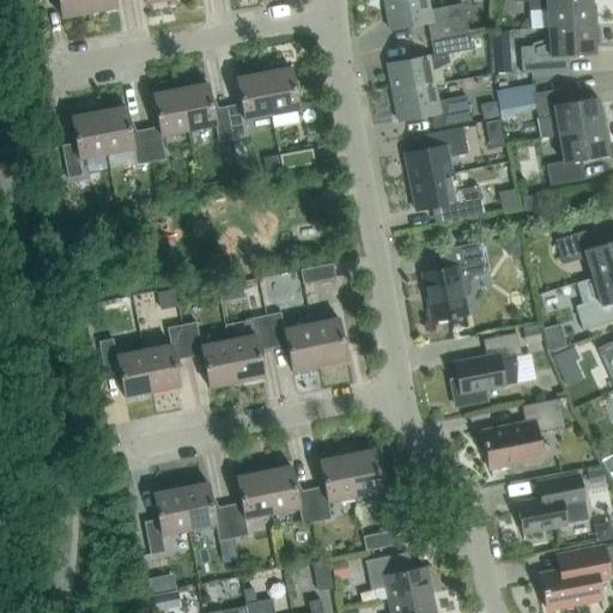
[(58,0),(61,19),(90,13),(86,0),(58,0)]
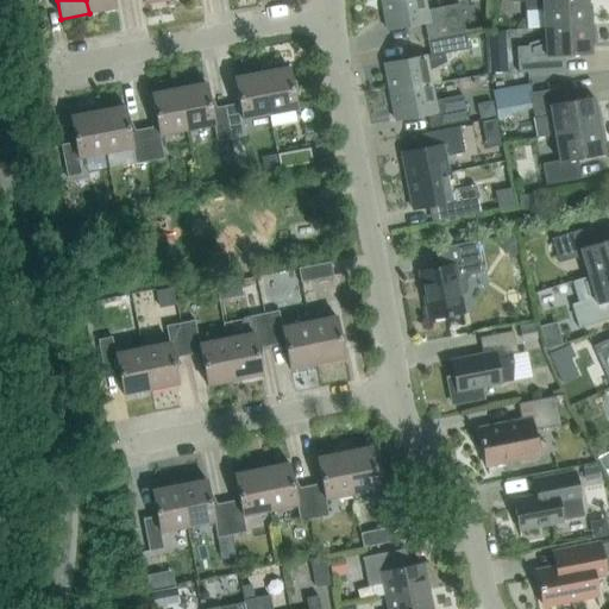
[(115,8),(113,0),(86,0),(89,13),(115,8)]
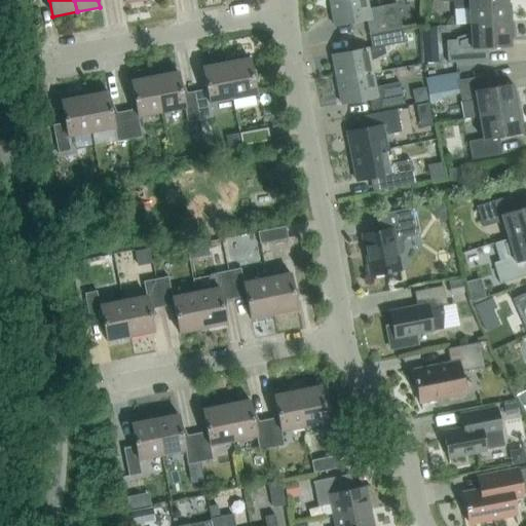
[(336,0),(329,1),(334,26),(366,20),(368,34),(402,27),(398,5),(369,10),(366,0),(336,0)]
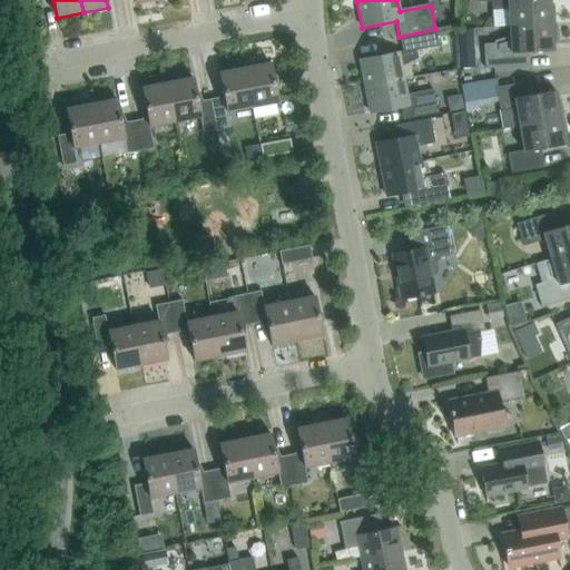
[(490,0),(491,0),(492,11),(493,27),(509,26),(551,23),(549,0),(480,0),(481,2),(482,2),(482,1),(490,0)]
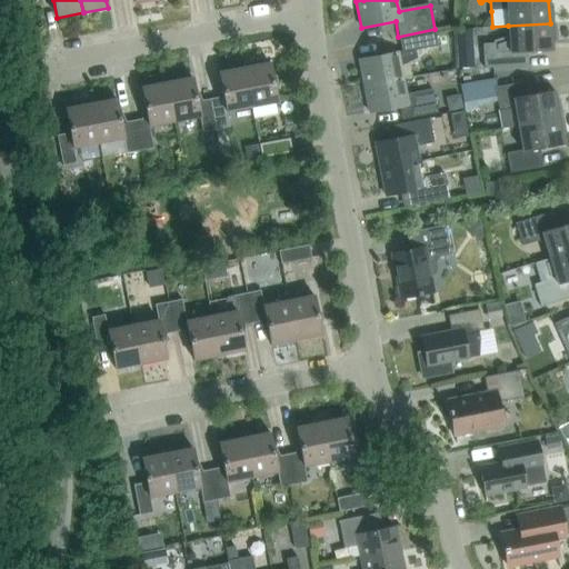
[(550,23),(508,26),(509,36),(492,41),(492,43),(482,45),(485,69),(528,66),(528,65),(522,66),(522,52),(552,50),(550,23)]
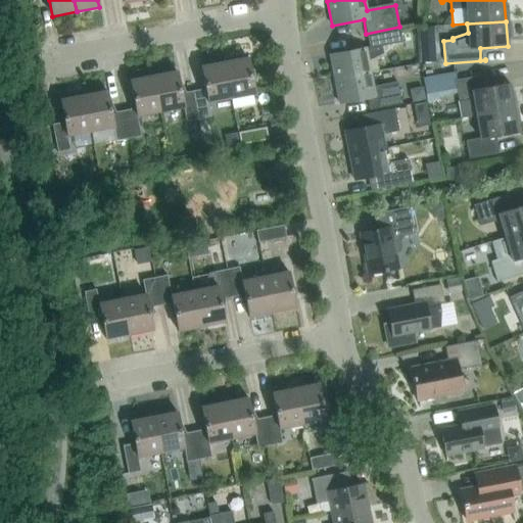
[(368,61),(383,55),(382,48),(402,44),(399,27),(366,34),(369,48),(330,55),(334,80),(370,73),(368,61)]
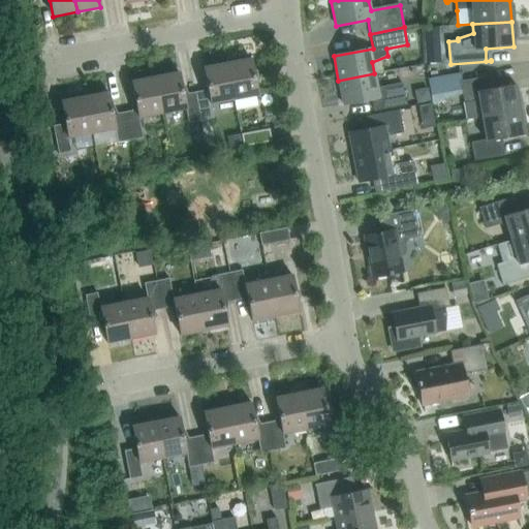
[(440,47),(425,48),(425,64),(441,63),(440,47)]
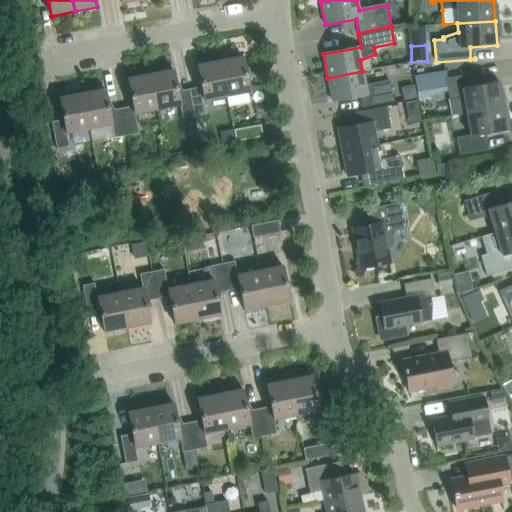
[(249,92),(242,56),(221,60),(227,96),(249,92)]
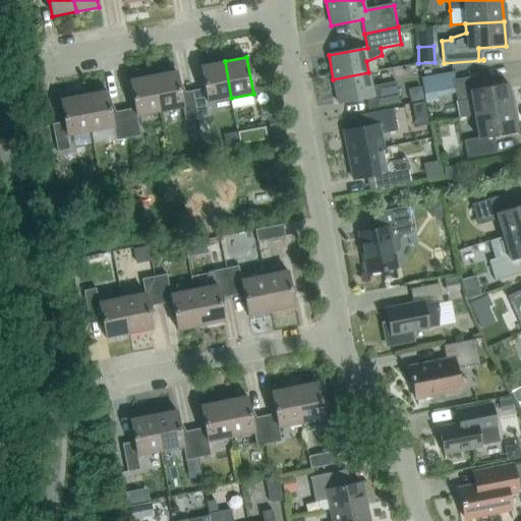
[(199,66),(205,89),(193,91),(198,118),(210,116),(208,102),(231,98),(225,61),(199,66)]
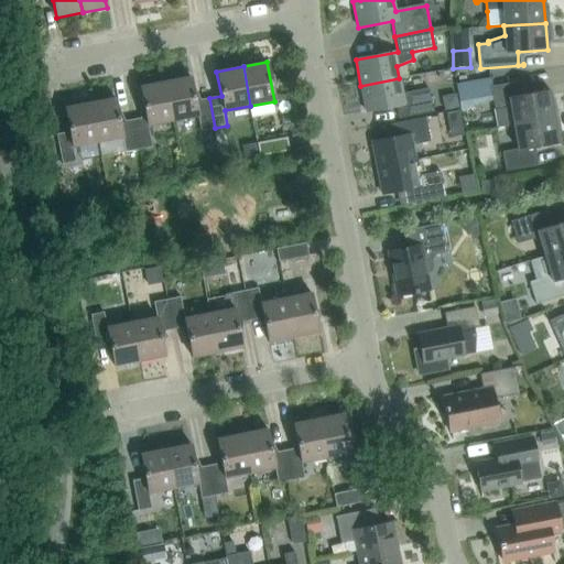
[(195,100),(191,77),(166,82),(173,120),(197,116),(201,131),(215,128),(209,98),(195,100)]
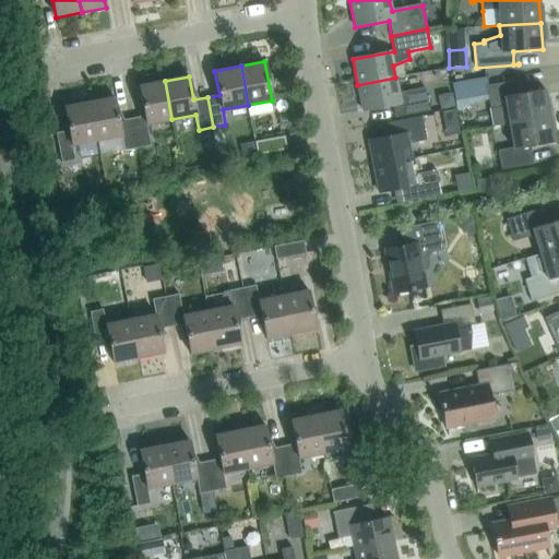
[(395,78),(357,85),(363,110),(392,105),(395,117),(429,110),(425,88),(399,93),(395,78)]
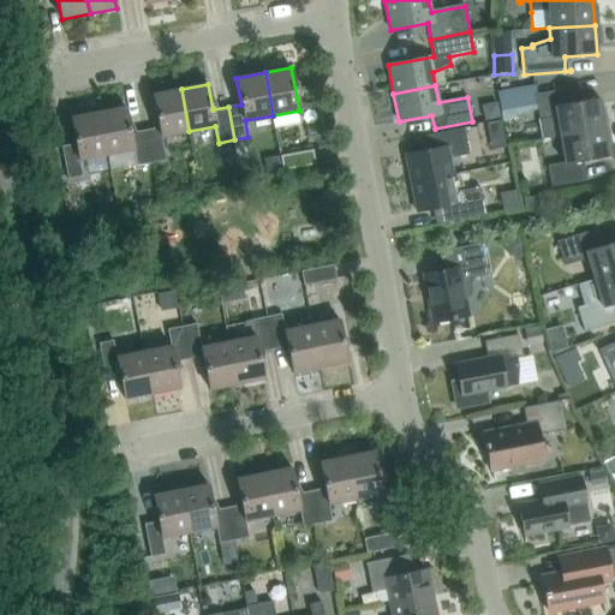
[(500,111),(537,103),(543,139),(560,136),(604,127),(599,99),(567,103),(565,90),(571,89),(571,88),(538,94),(536,85),(497,93),(500,111)]
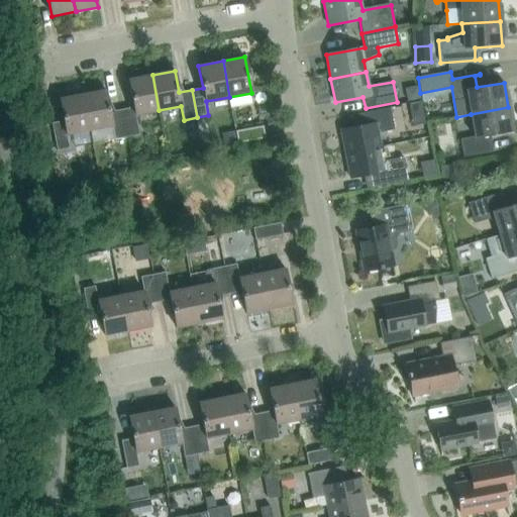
[(128,79),(133,107),(121,109),(126,137),(139,134),(135,115),(159,110),(152,75),(128,79)]
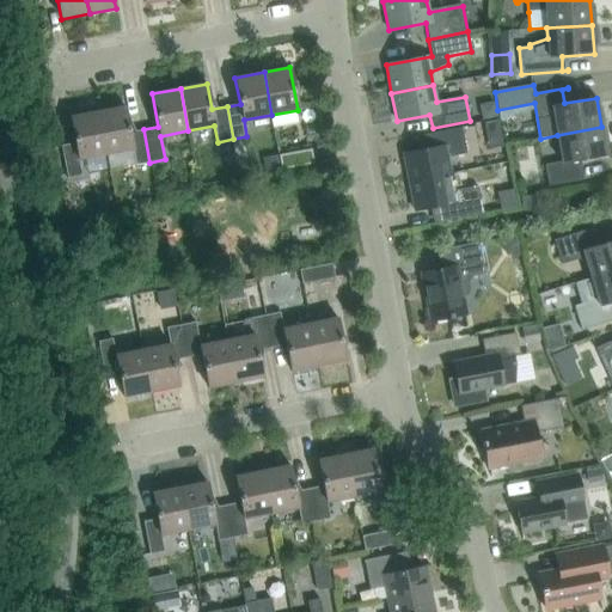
[(497,117),(494,102),(478,105),(482,121),(497,117)]
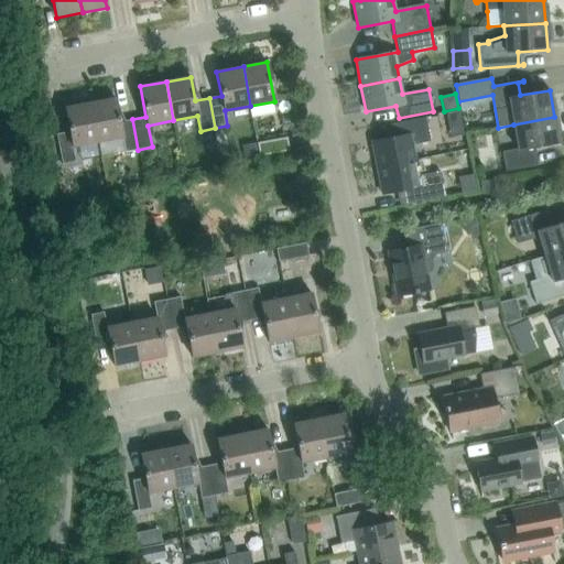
[(120,122),(116,98),(89,102),(97,142),(122,137),(125,152),(138,150),(132,119),(120,122)]
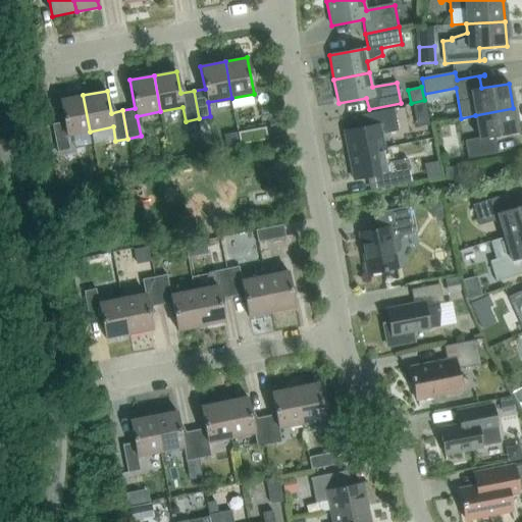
[(57,152),(69,150),(67,136),(90,132),(83,95),(60,100),(64,121),(52,123),(57,152)]
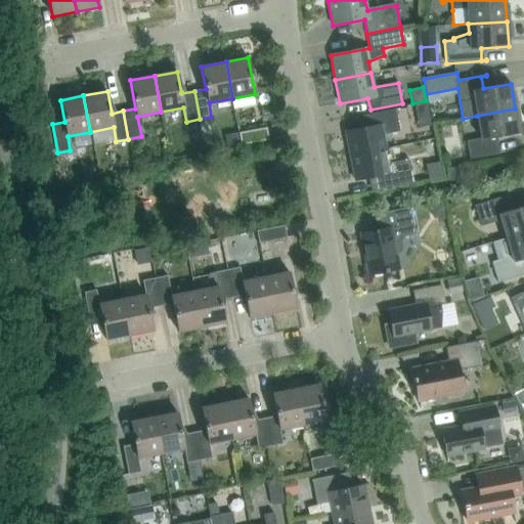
[(515,108),(477,116),(481,139),(468,142),(468,141),(467,141),(470,159),(499,154),(499,153),(495,154),(492,138),(519,133),(515,108)]
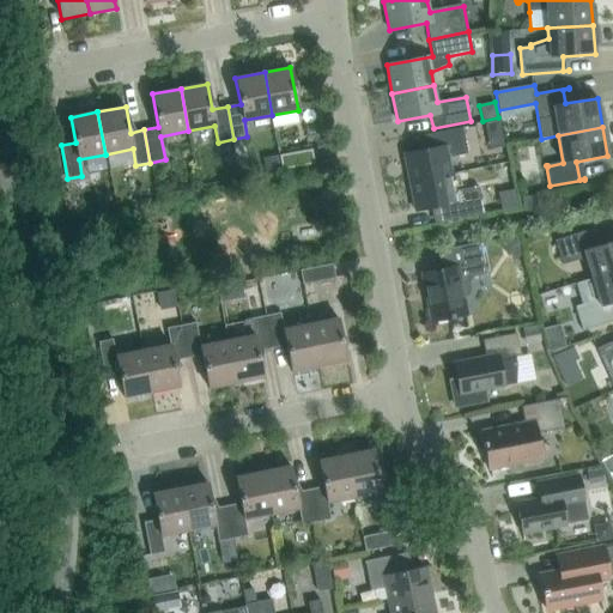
[(410,182),(451,175),(448,157),(467,153),(462,128),(432,134),(435,149),(404,155),(410,182)]
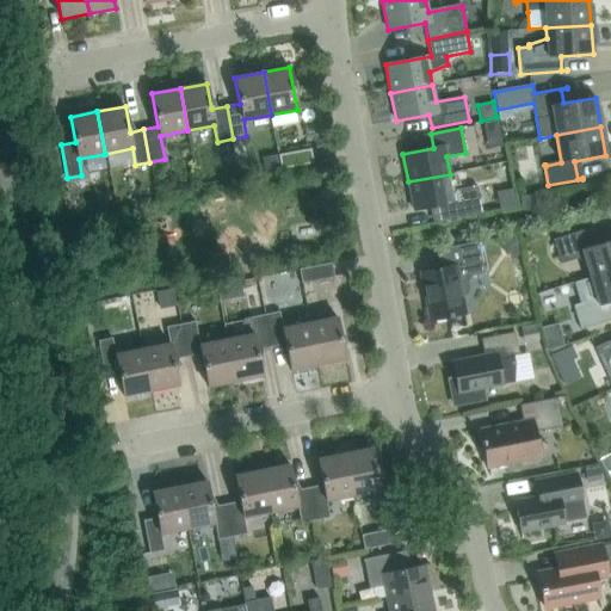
[(281,170),(314,164),(312,149),(278,155),(278,156),(281,167),(281,170)]
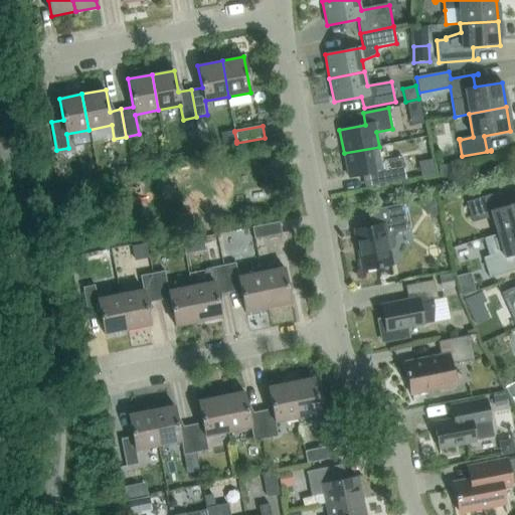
[(234,132),(222,134),(224,143),(236,141),(234,132)]
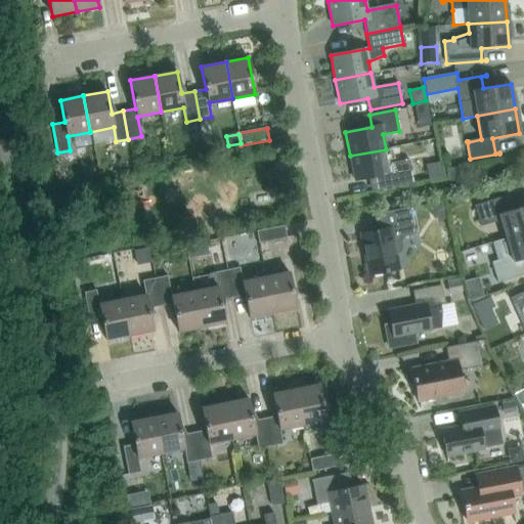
[(389,164),(386,149),(350,156),(354,180),(379,175),(381,189),(413,183),(408,160),(389,164)]
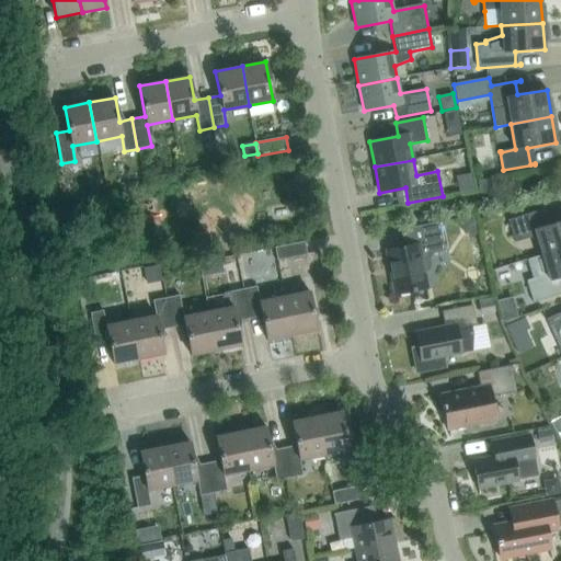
[(480,194),(493,192),(490,179),(477,181),(480,194)]
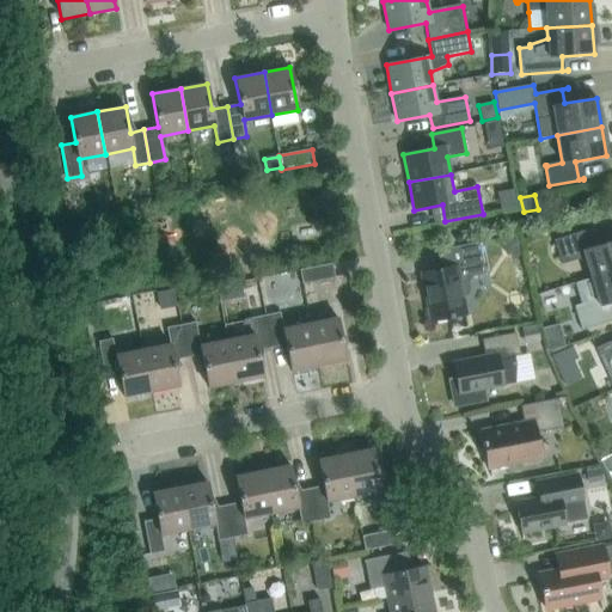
[(585,256),(592,277),(611,271),(611,240),(595,246),(591,230),(595,228),(595,227),(554,240),(562,264),(562,263),(585,256)]
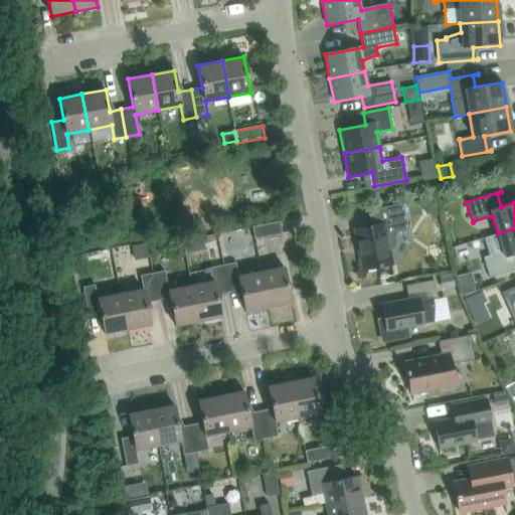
[(381,267),(381,266),(392,263),(389,249),(393,248),(396,244),(394,236),(396,232),(408,230),(402,203),(371,210),(374,225),(354,230),(362,271),(381,267)]
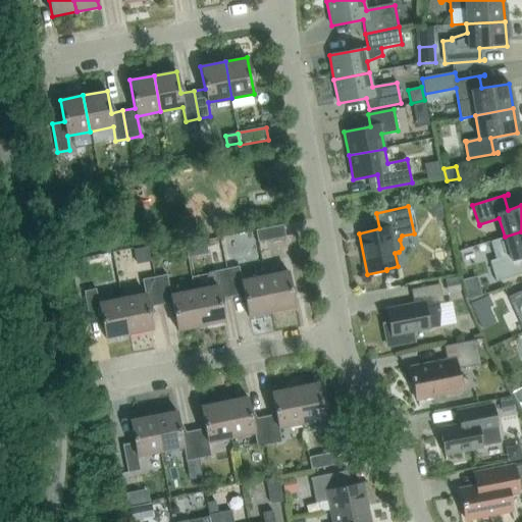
[(258,243),(286,237),(283,224),(256,229),(258,243)]
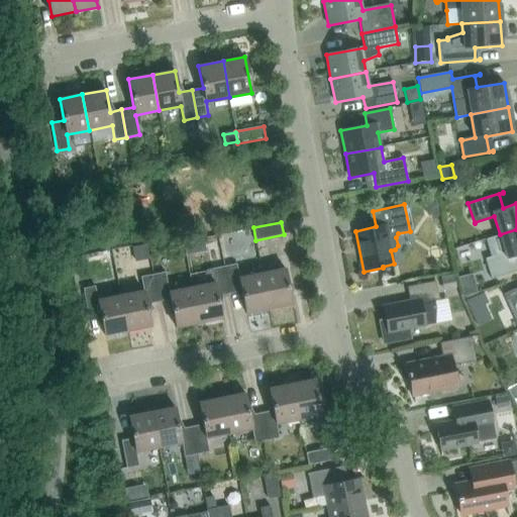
[(516,229),(500,234),(486,239),(492,257),(486,260),(486,259),(485,259),(492,279),(516,271),(516,229)]
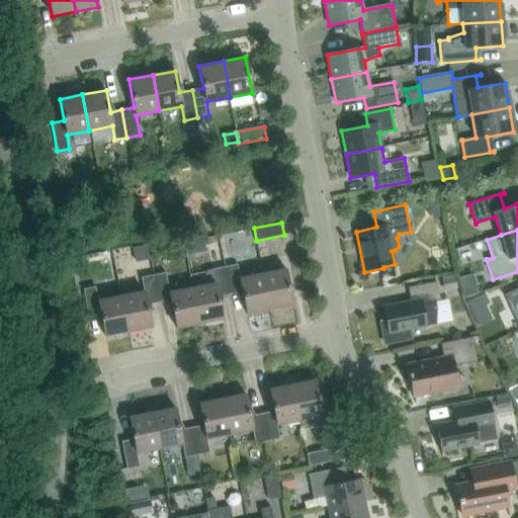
[(150,259),(147,245),(133,248),(136,262),(150,259)]
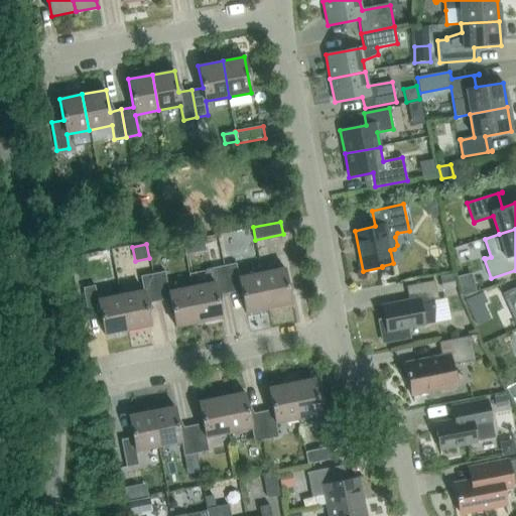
[(236,263),(224,265),(230,293),(241,291),(246,312),(268,308),(261,272),(239,277),(236,263)]
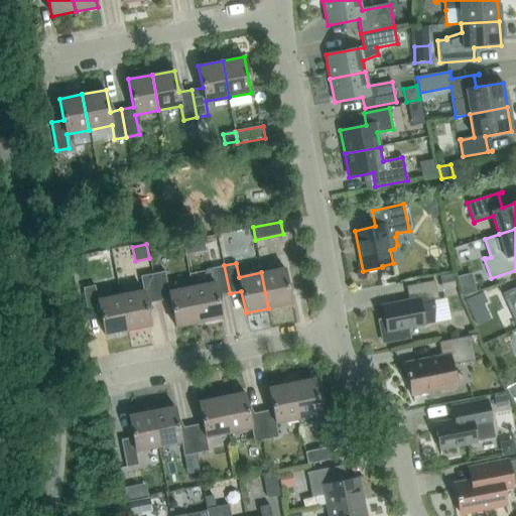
[(215,282),(191,286),(200,321),(222,317),(218,295),(230,293),(224,265),(212,268),(215,282)]
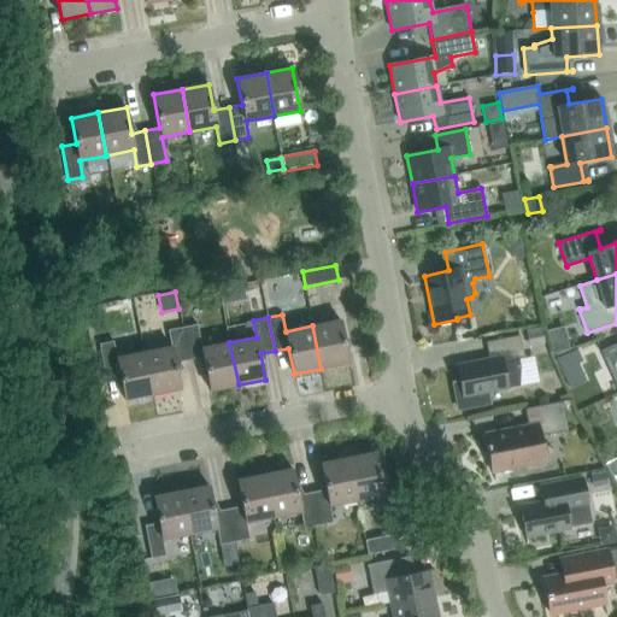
[(350,363),(341,321),(312,325),(321,369),(350,363)]
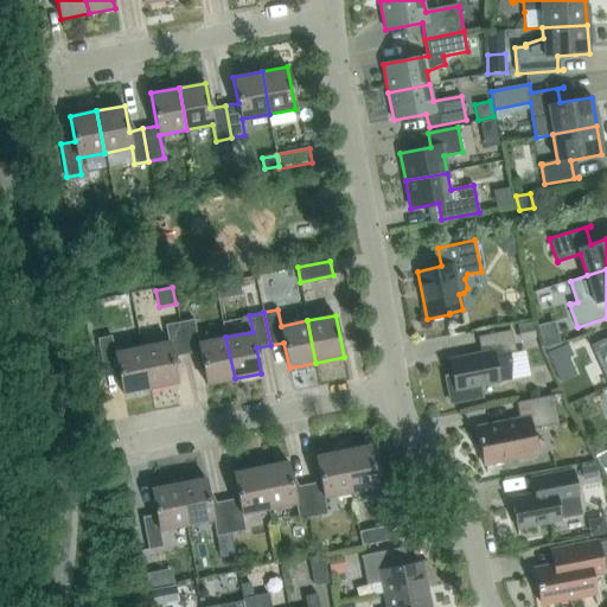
[(195,319),(180,321),(186,355),(200,352),(206,384),(235,378),(225,337),(199,343),(195,319)]
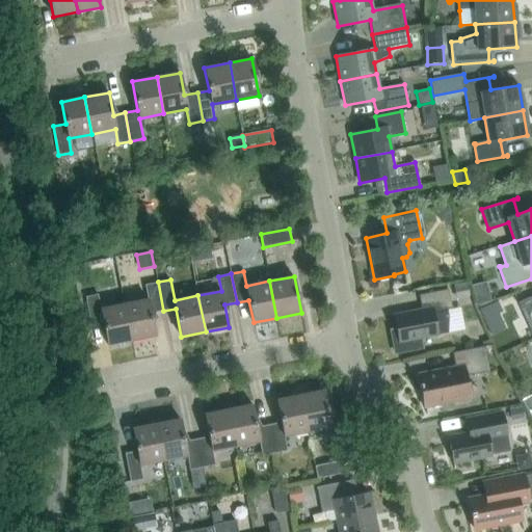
[(148,299),(125,303),(131,341),(156,336),(151,313),(163,311),(158,282),(144,285),(148,299)]
